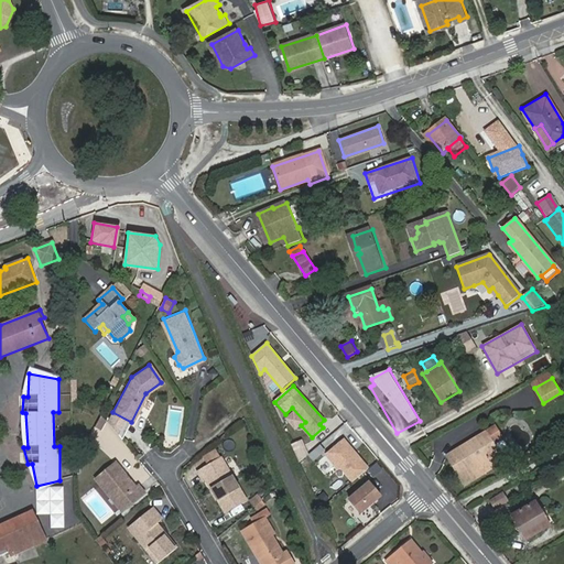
[(106,421),(101,414),(94,426),(100,430),(106,421)]
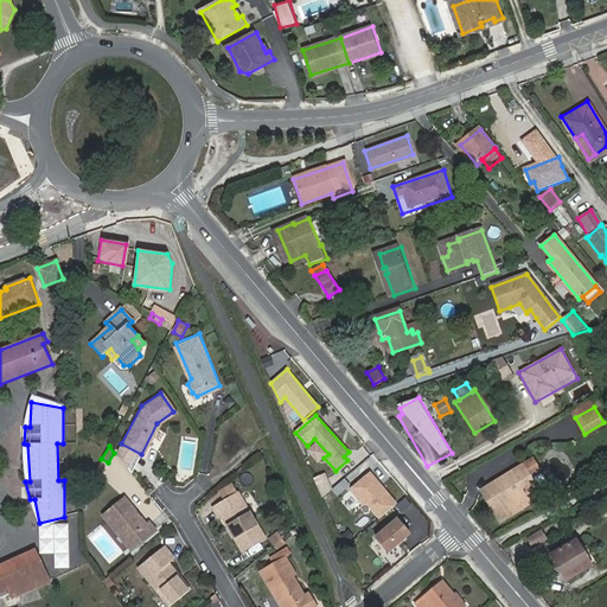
[(532,457),(486,485),(503,513),(519,504),(523,509),(543,496),(537,487),(531,477),(541,471),(532,457)]
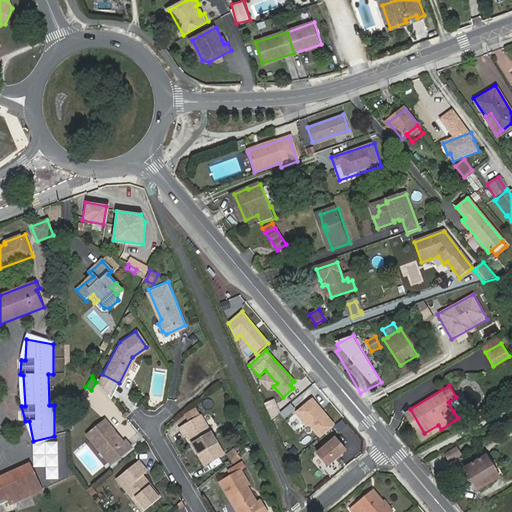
[(456,397),(448,402),(453,411),(457,408),(459,406),(459,404),(459,401),(456,397)]
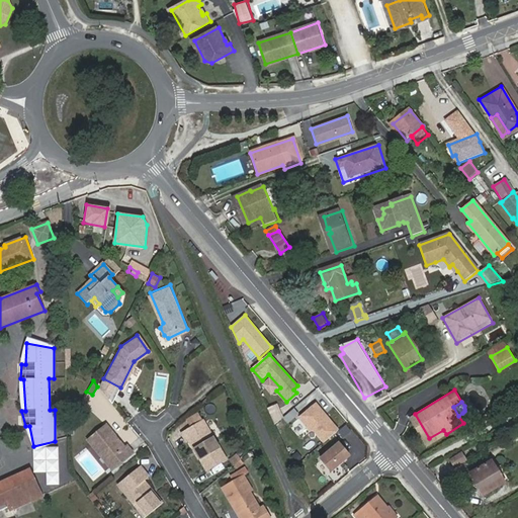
[(340,429),(316,404),(300,418),(324,444),(340,429)]
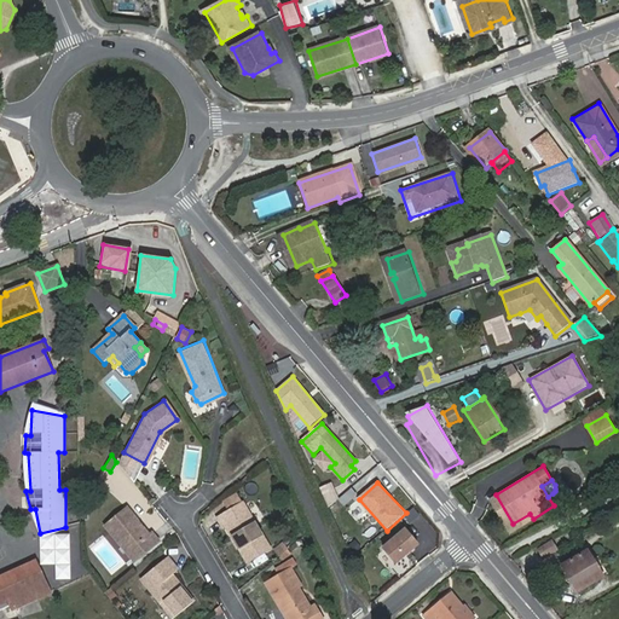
[(324,493),(327,499),(325,499),(329,507),(335,504),(329,491),(324,493)]
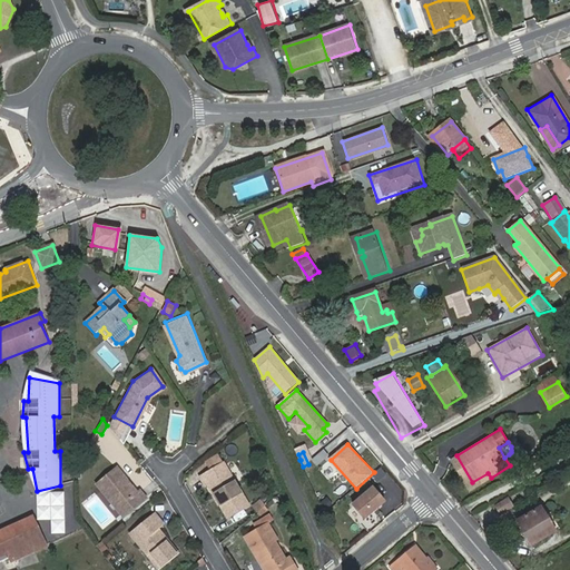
[(457,455),(451,459),(470,490),(491,478),(488,473),(472,482),(457,455)]
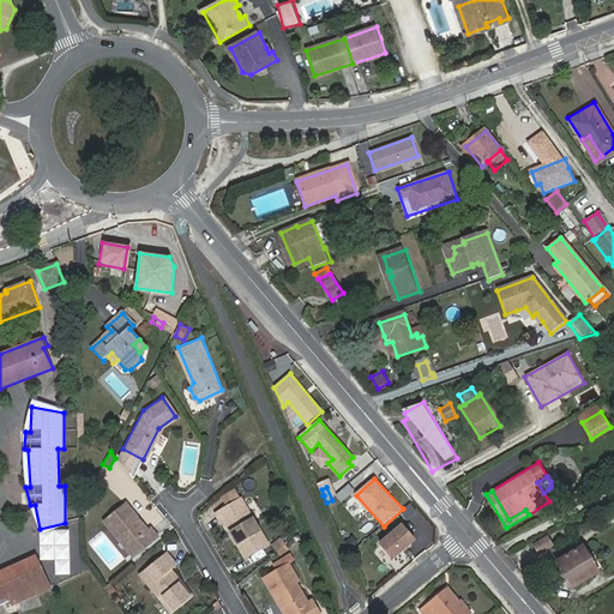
[(577,492),(567,498),(572,504),(581,499),(577,492)]
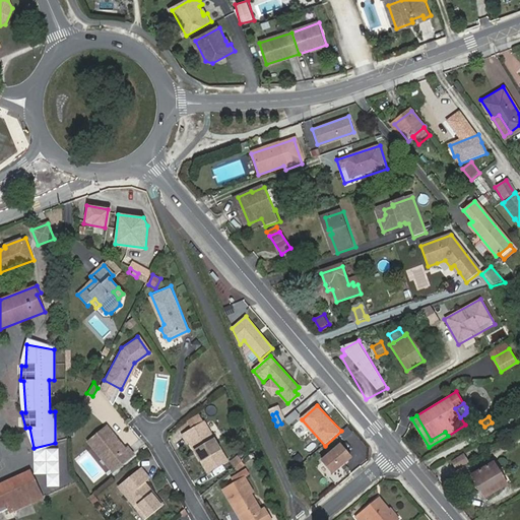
[(108,424),(87,440),(95,449),(99,449),(108,459),(107,463),(111,469),(134,451),(128,445),(125,447),(108,424)]
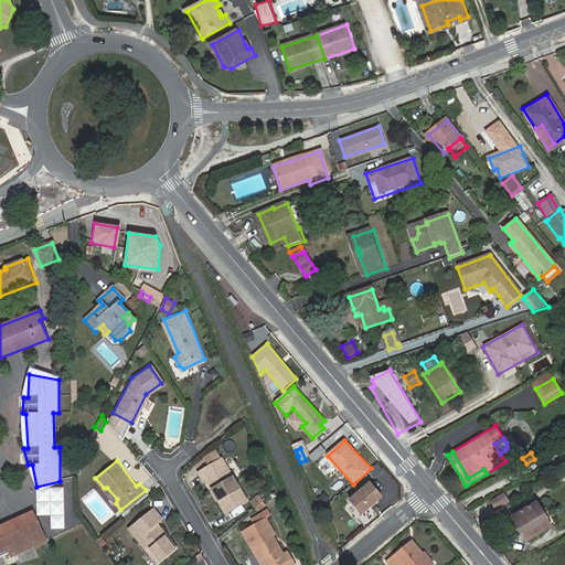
[(221,460),(198,475),(202,482),(205,481),(225,514),(245,502),(221,460)]
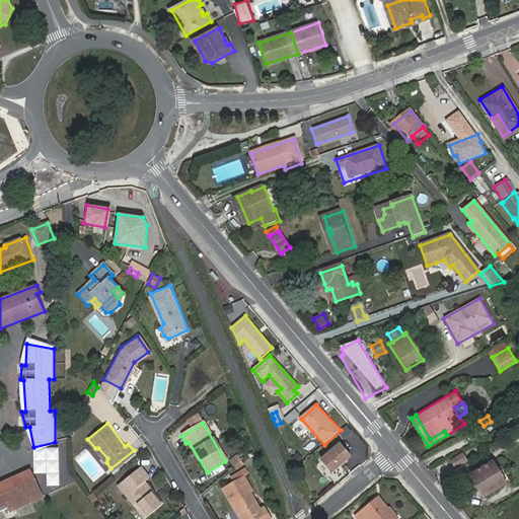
[(336,470),(354,456),(344,444),(326,458),(336,470)]
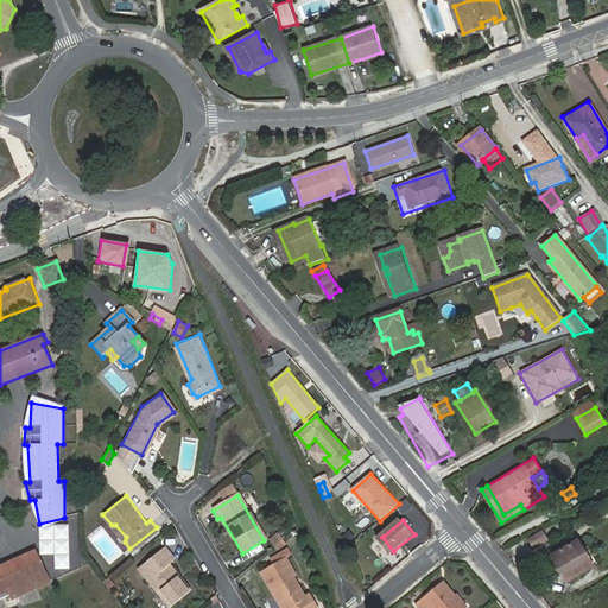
[(115,525),(112,525),(125,542),(126,537),(115,525)]
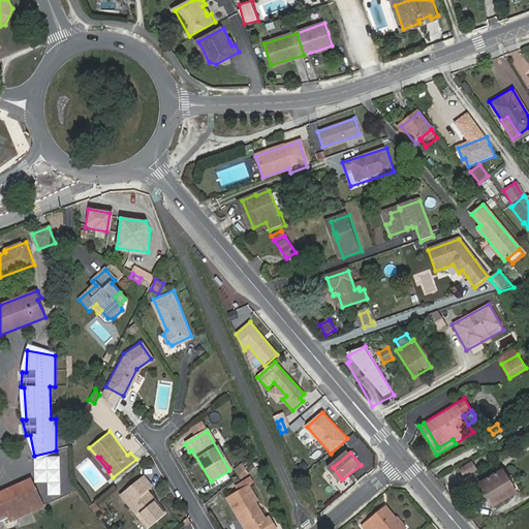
[(90,459),(78,468),(95,491),(107,481),(90,459)]
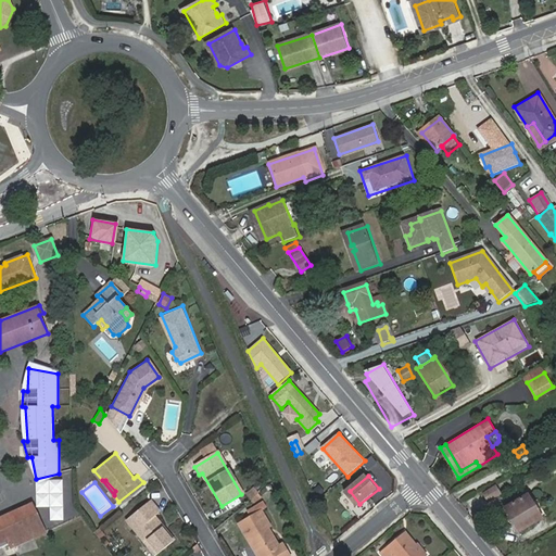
[(483,494),(489,503),(501,495),(496,487),(483,494)]
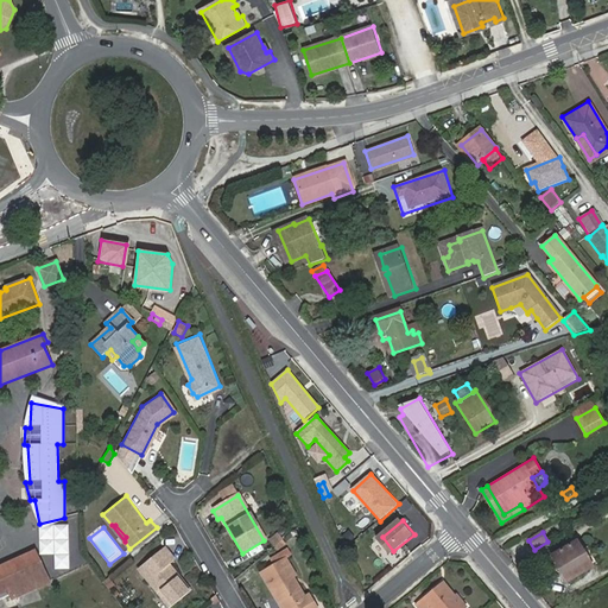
[(578,542),(593,567),(597,564),(582,539),(578,542)]
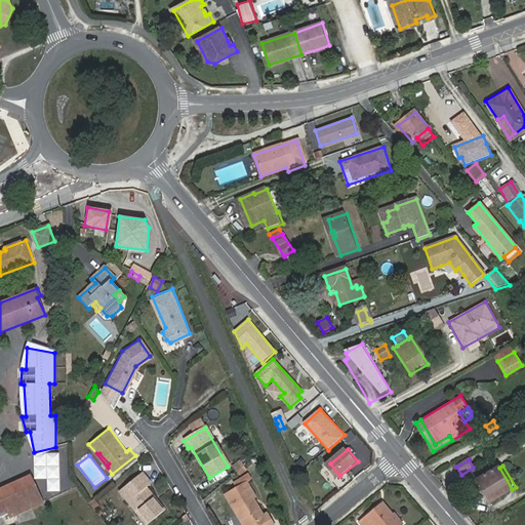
[(512,489),(499,468),(477,481),(482,489),(481,489),(480,492),(482,496),(485,497),(486,496),(489,502),(512,489)]
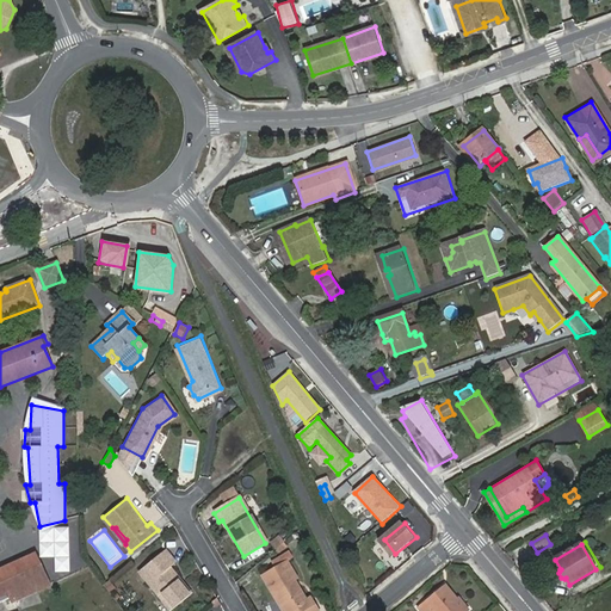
[(192,593),(171,567),(177,562),(166,549),(140,569),(172,610),(192,593)]
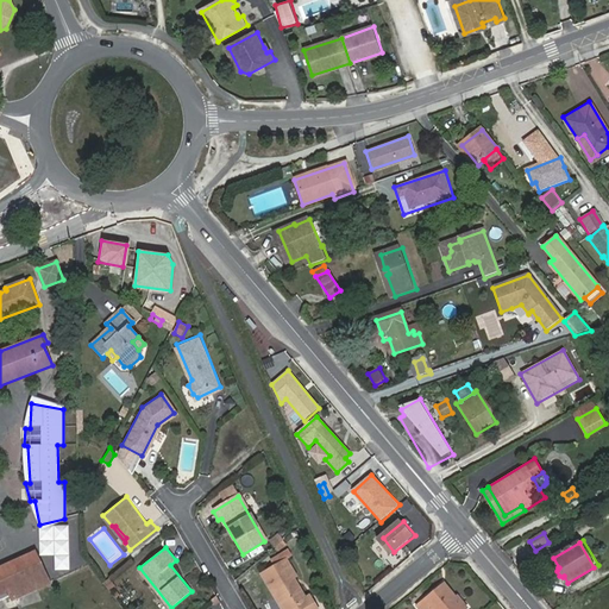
[(0,608),(0,595),(10,591),(13,600),(50,583),(36,552),(0,567),(0,608)]
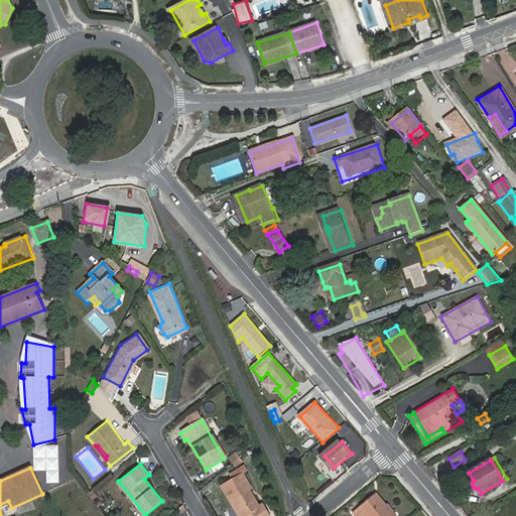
[(242,474),(220,487),(237,515),(268,515),(263,507),(260,508),(254,499),(252,497),(249,493),(250,492),(252,491),(242,474)]
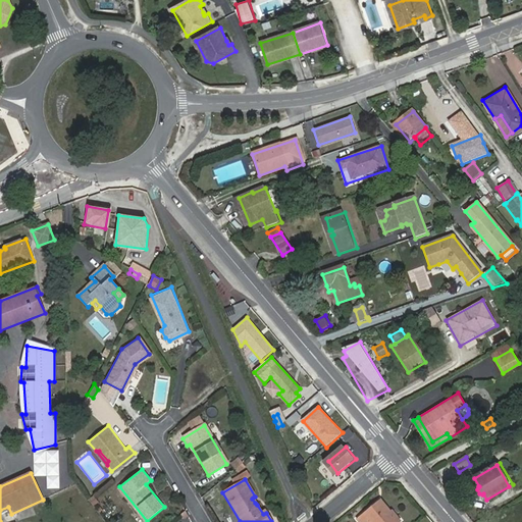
[(92,496),(88,499),(93,505),(97,502),(92,496)]
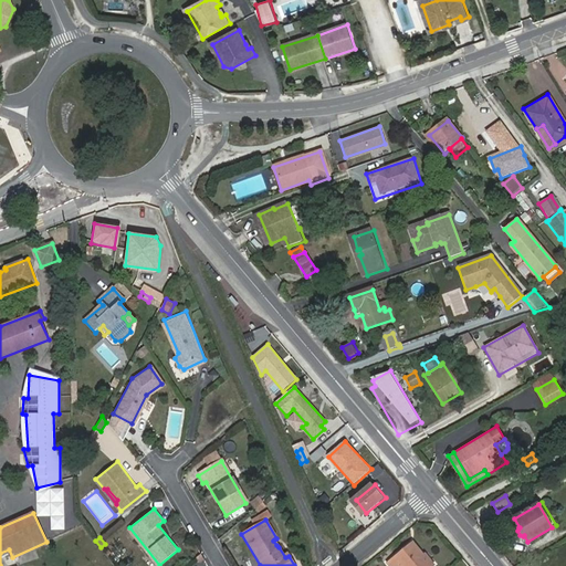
[(387,564),(388,565),(431,565),(412,542),(387,564)]
